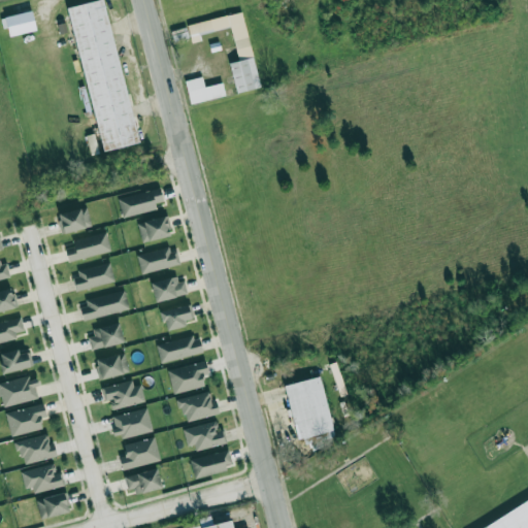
[(100,0),(69,6),(99,151),(136,143),(105,0),(100,0)]
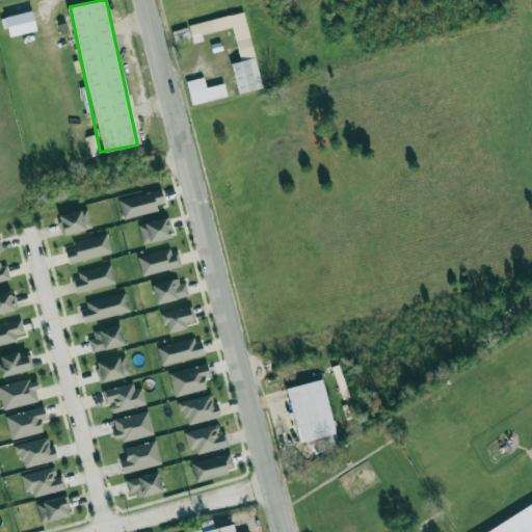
[(9,36),(36,30),(31,10),(0,18),(3,28),(7,27),(9,36)]
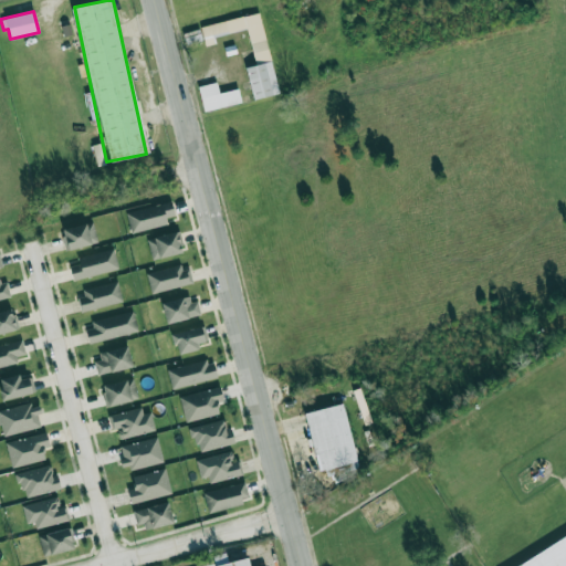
[(200,27),(205,45),(216,43),(215,37),(248,29),(255,62),(270,59),(260,13),(200,27)]
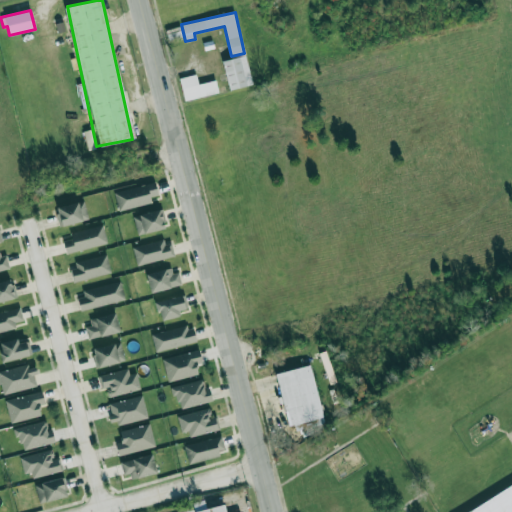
[(222,61),(229,90),(252,84),(245,55),(222,61)]
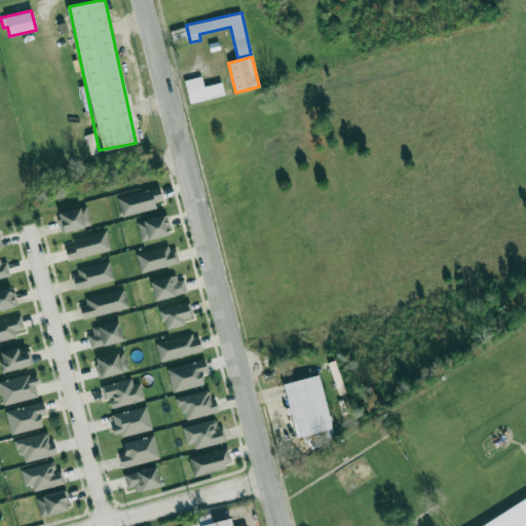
[(184,80),(190,104),(224,95),(221,82),(203,86),(200,76),(184,80)]
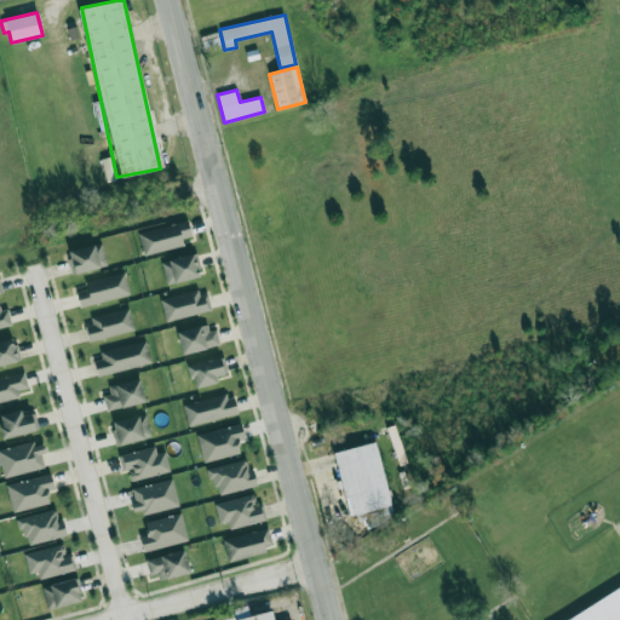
[(107,182),(115,179),(110,158),(102,159),(107,182)]
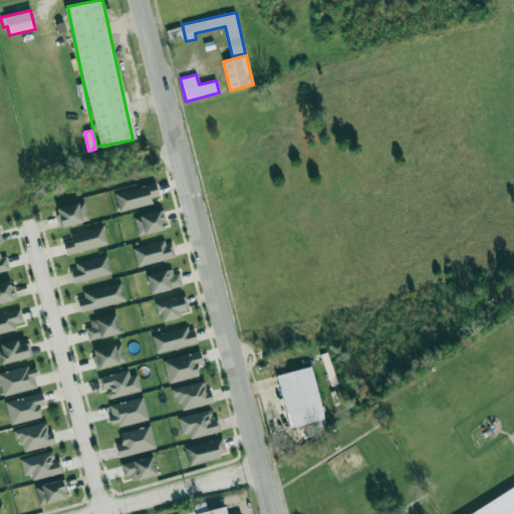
[(119,212),(152,204),(151,198),(159,196),(156,183),(114,193),(119,212)]
